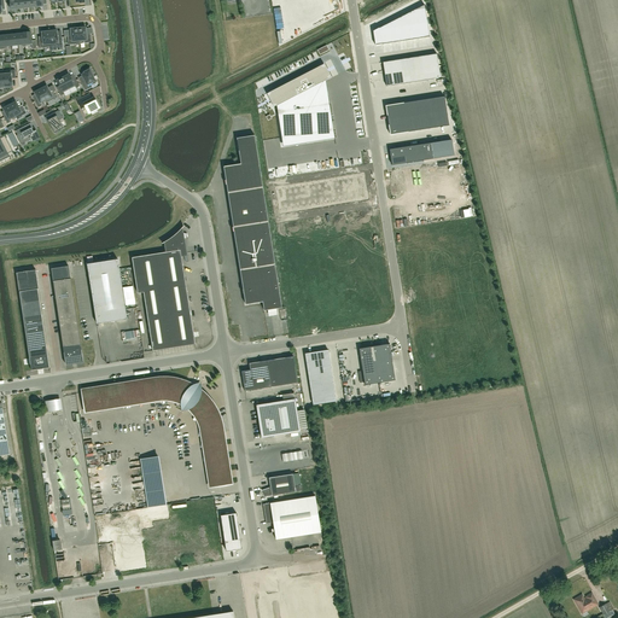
[(374,45),(429,36),(424,4),(373,30),(374,45)]
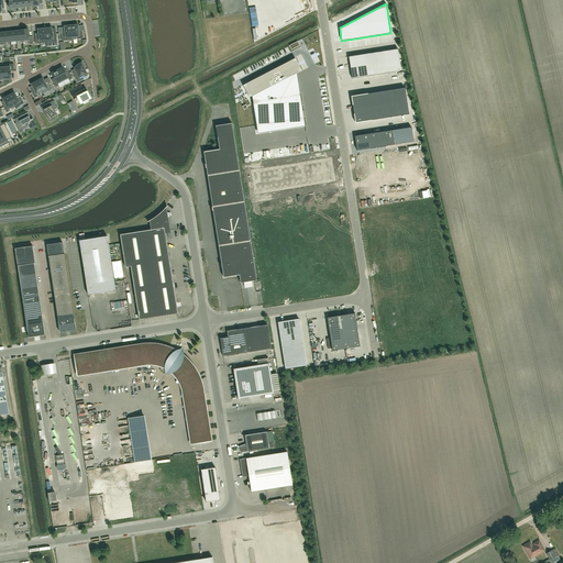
[(74,25),(72,25),(73,40),(73,39),(77,39),(77,40),(84,39),(83,31),(79,32),(78,26),(78,25),(77,25),(77,24),(74,24),(74,25)]
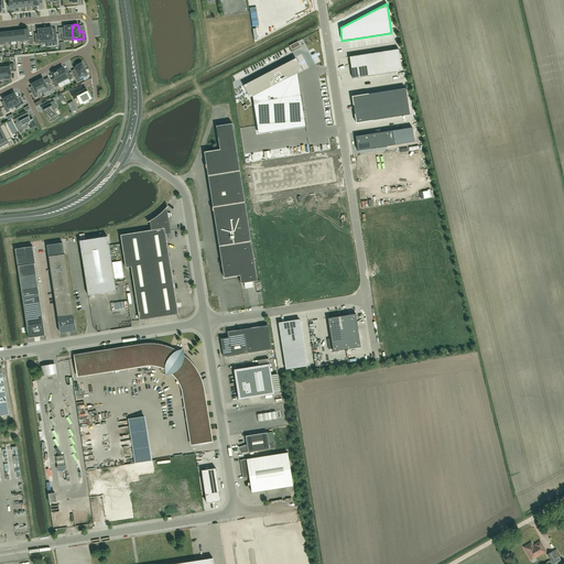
[(65,33),(62,33),(62,41),(73,40),(72,25),(68,26),(68,25),(65,25),(65,26),(64,26),(64,28),(65,33)]
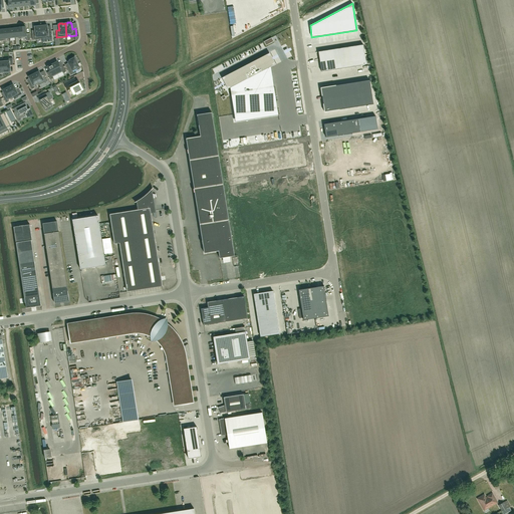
[(43,26),(41,26),(42,39),(52,38),(51,31),(48,31),(47,26),(47,25),(46,25),(46,24),(43,25),(43,26)]
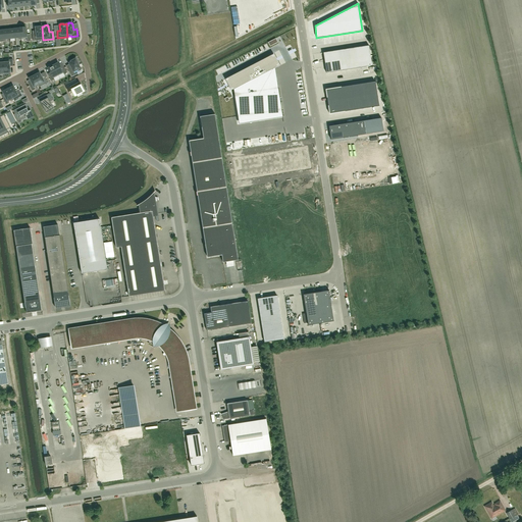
[(36,34),(33,34),(33,41),(43,40),(42,27),(39,27),(39,25),(36,25),(36,27),(35,28),(36,34)]
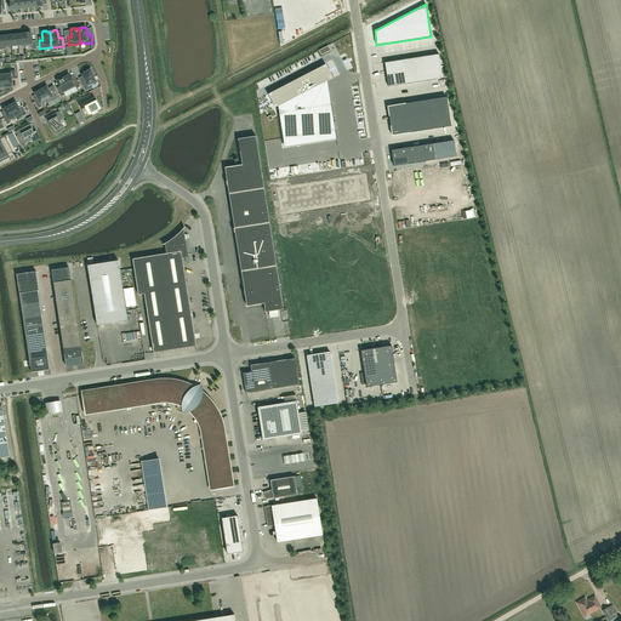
[(443,79),(439,55),(385,63),(388,87),(443,79)]
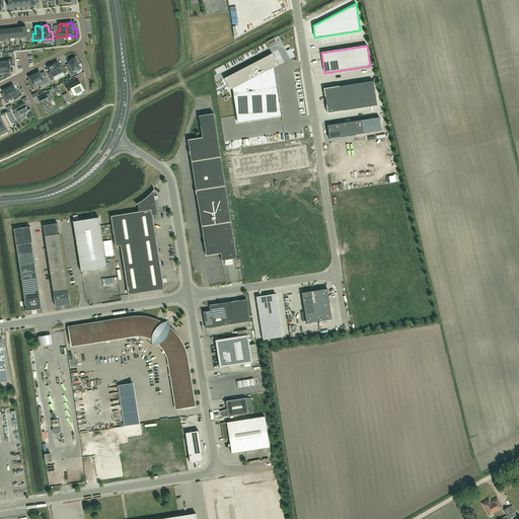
[(230,76),(224,79),(230,90),(232,89),(236,116),(280,109),(277,87),(274,67),(278,65),(272,54),(268,56),(230,76)]
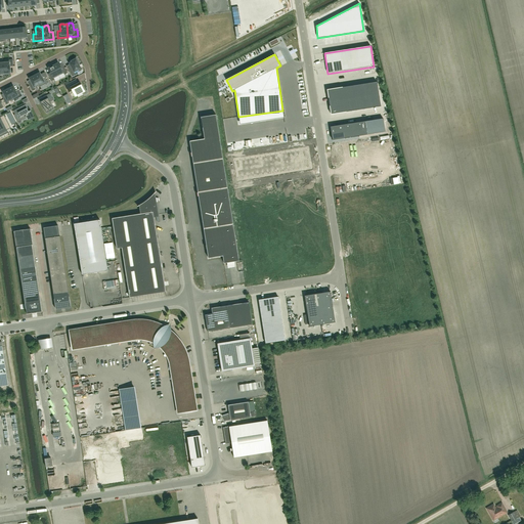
[(72,69),(69,70),(72,77),(76,75),(76,74),(82,71),(81,70),(80,66),(81,66),(77,57),(71,60),(72,62),(69,63),(72,69)]
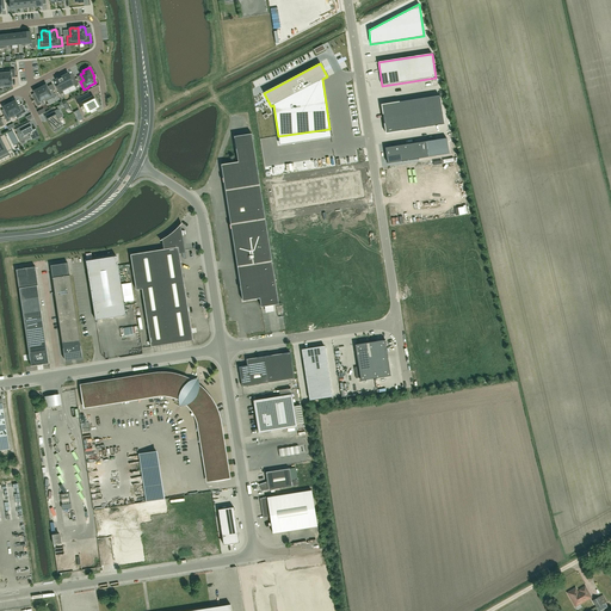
[(14,69),(4,71),(5,86),(8,85),(8,86),(12,86),(12,85),(12,78),(16,78),(14,69)]
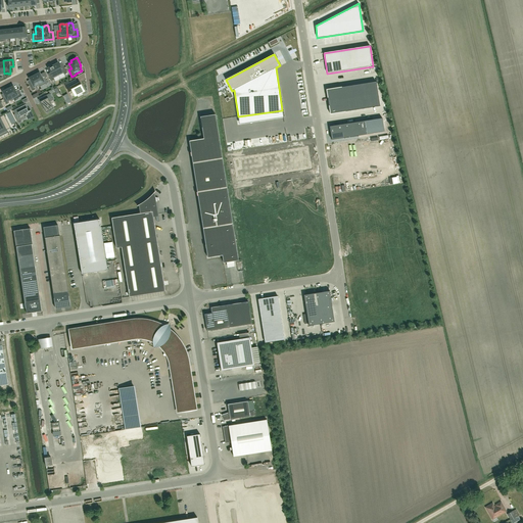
[(58,62),(53,65),(58,76),(63,74),(64,75),(67,73),(64,67),(61,68),(59,64),(58,62)]
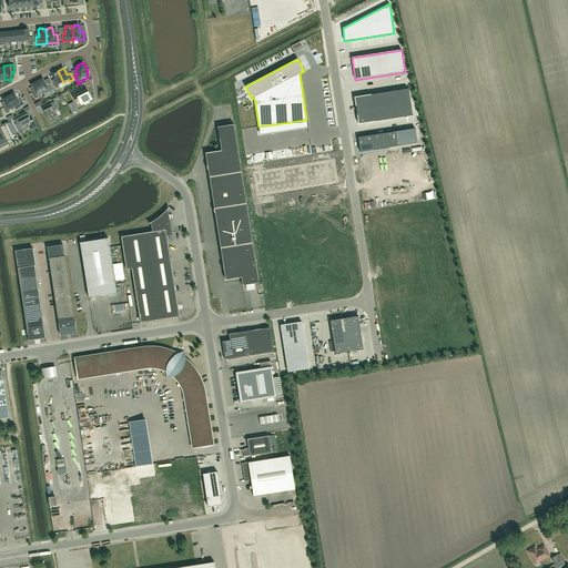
[(58,71),(51,73),(54,79),(52,80),(56,88),(59,87),(60,89),(66,85),(63,82),(58,71)]
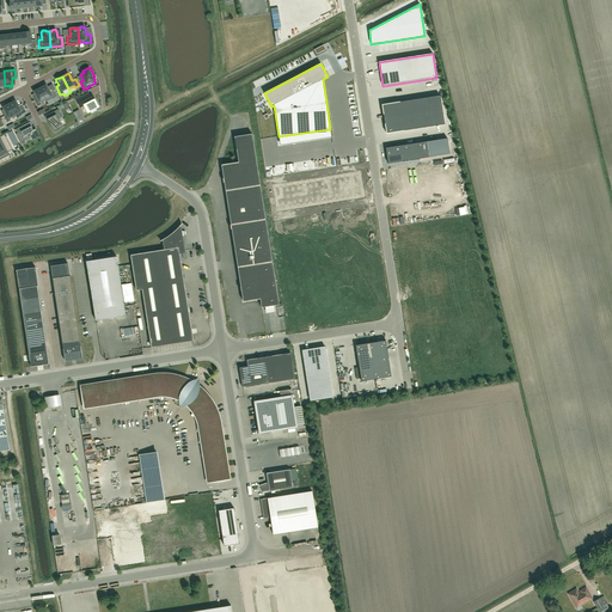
[(40,87),(46,99),(47,102),(53,98),(56,97),(53,91),(50,92),(47,84),(40,87)]
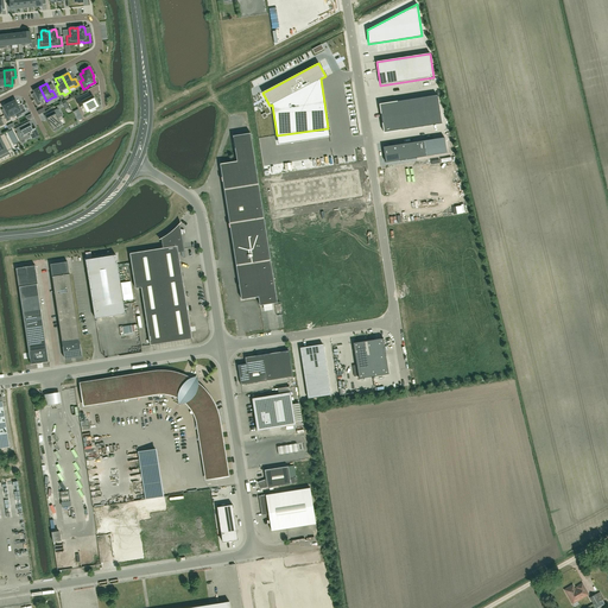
[(39,101),(45,99),(39,87),(33,90),(37,97),(35,99),(38,106),(40,105),(39,101)]
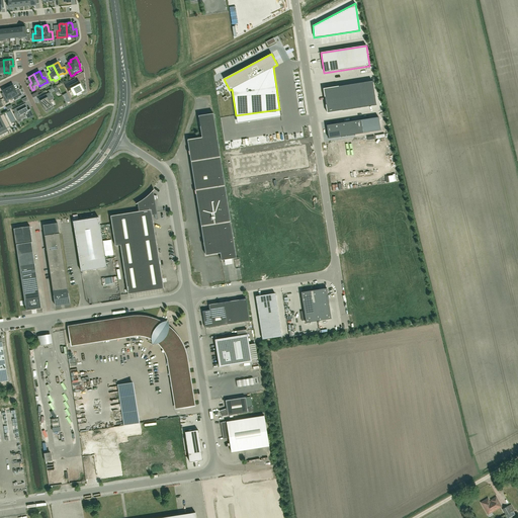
[(75,79),(65,84),(68,91),(72,89),(75,95),(77,94),(78,95),(82,93),(81,92),(84,90),(82,86),(81,87),(78,82),(76,83),(74,80),(75,79)]
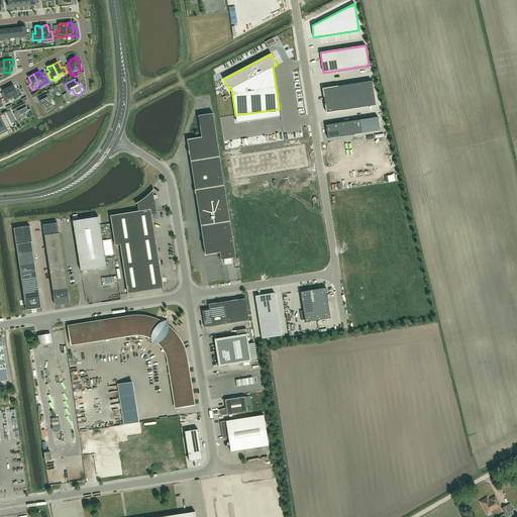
[(376,105),(372,81),(322,89),(326,113),(376,105)]
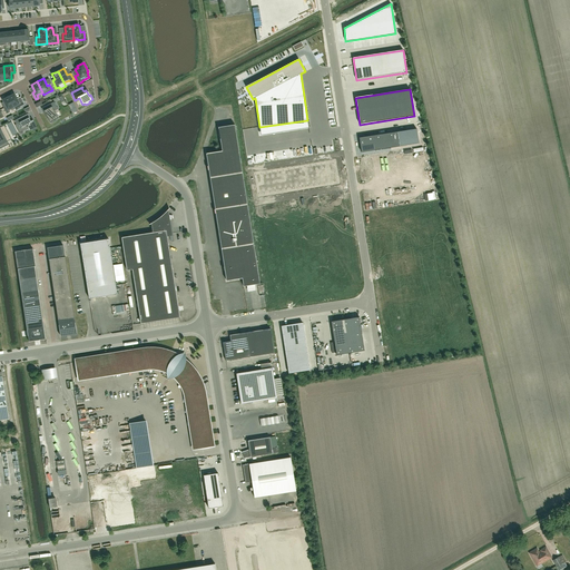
[(10,97),(9,97),(15,108),(16,111),(21,108),(21,107),(25,105),(21,98),(18,100),(17,99),(15,95),(13,95),(13,94),(10,96),(10,97)]
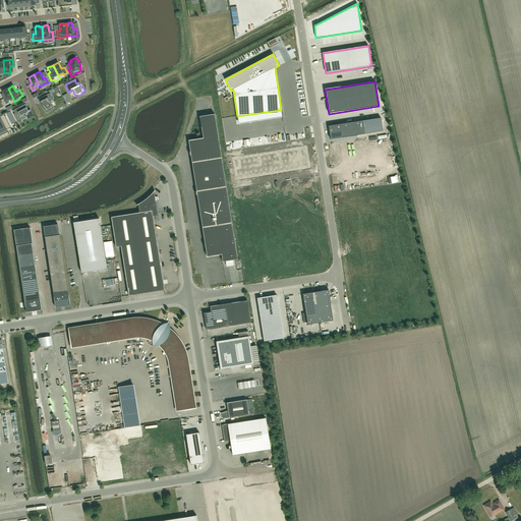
[(3,91),(3,92),(5,96),(6,97),(3,99),(6,104),(9,103),(8,102),(13,99),(8,89),(6,90),(6,89),(3,91)]
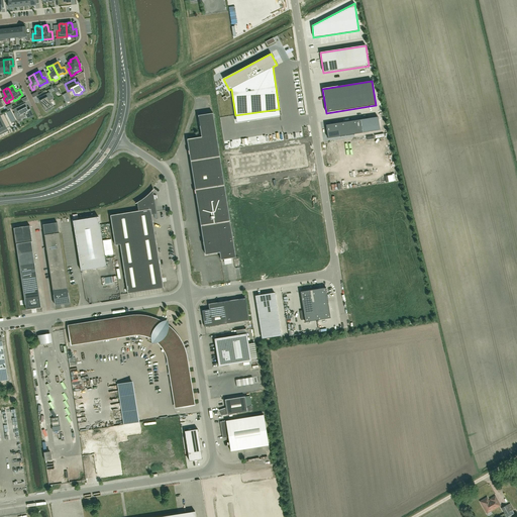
[(49,92),(37,98),(42,107),(43,107),(45,111),(46,111),(46,112),(49,110),(49,109),(50,109),(54,107),(49,100),(53,99),(49,92)]
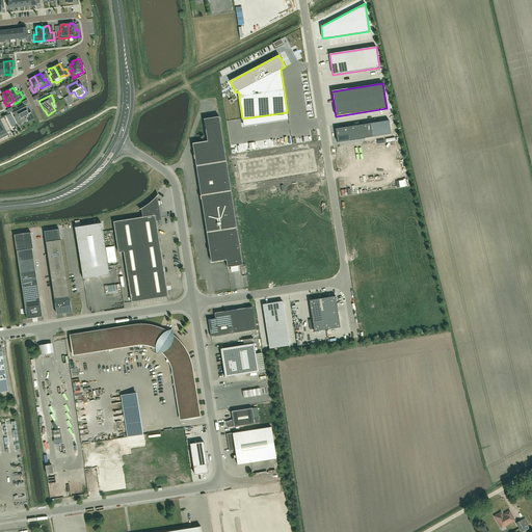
[(19,110),(14,112),(15,116),(14,117),(18,125),(22,122),(21,121),(25,118),(26,120),(27,120),(28,122),(34,118),(31,114),(32,113),(31,112),(30,112),(29,113),(27,110),(21,113),(19,110)]
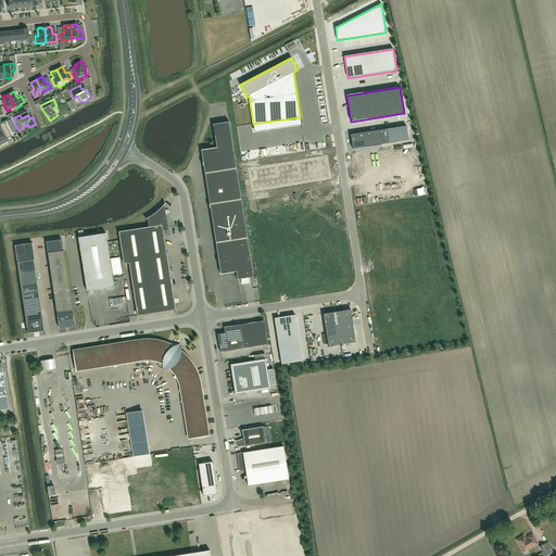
[(253,277),(229,122),(213,124),(217,148),(201,150),(220,274),(237,272),(238,279),(253,277)]
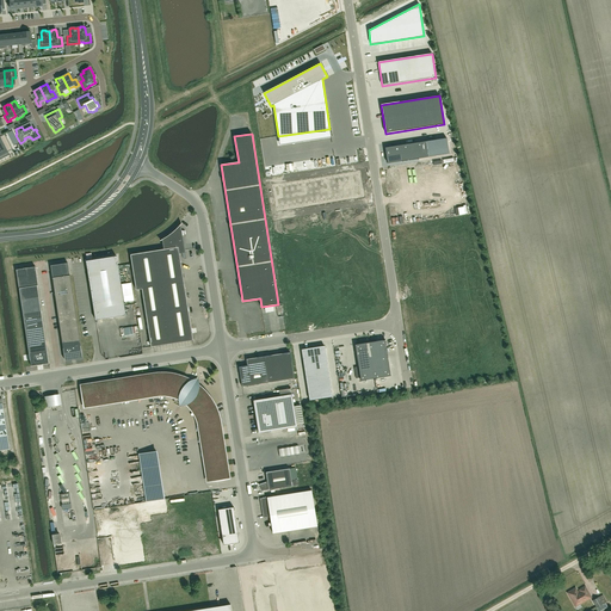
[(5,136),(0,139),(0,158),(0,159),(8,154),(6,149),(11,147),(5,136)]
